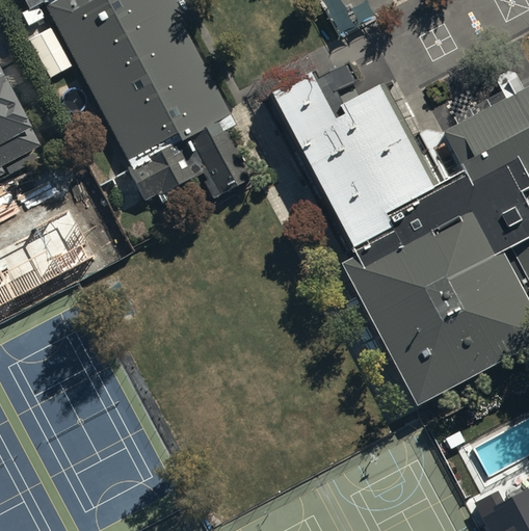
[(52,0),(26,0),(32,10),(46,3),(52,0)]
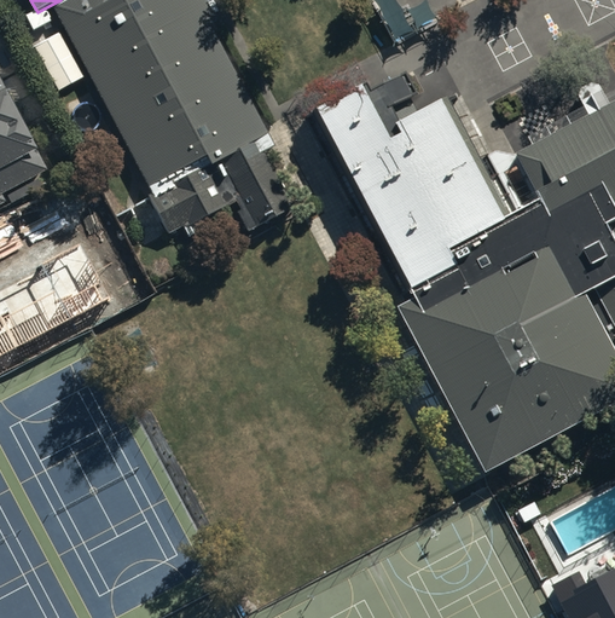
[(61,0),(53,4),(172,235),(235,202),(249,231),(294,208),(265,151),(274,146),(212,24),(216,21),(206,0),(61,0)]
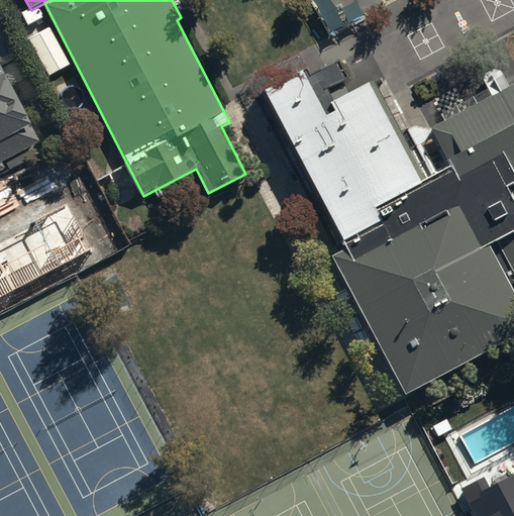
[(0,169),(5,167),(2,161),(39,140),(0,65),(0,169)]
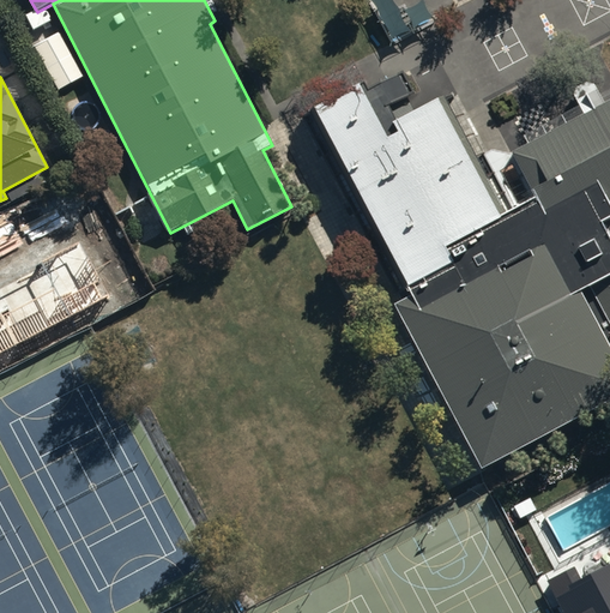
[(450,242),(505,215),(445,98),(385,128),(362,84),(316,108),(409,288),(459,262),(450,242)]
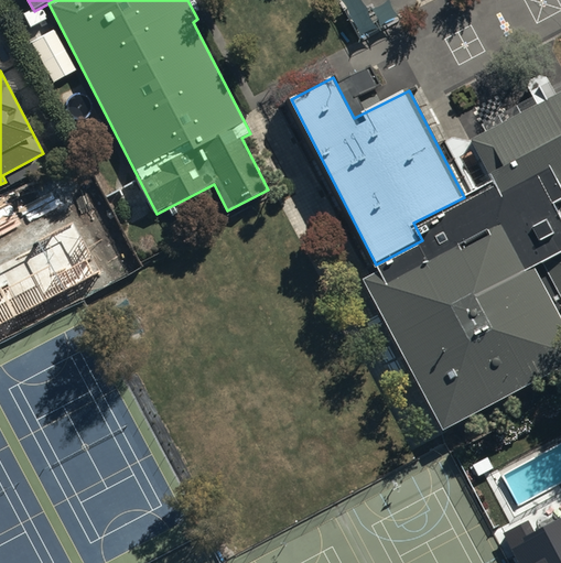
[(422,240),(376,264),(364,270),(443,424),(560,364),(560,213),(554,202),(560,198),(560,184),(559,182),(560,181),(560,89),(472,136),(495,182),(464,197),(413,223),(422,240)]
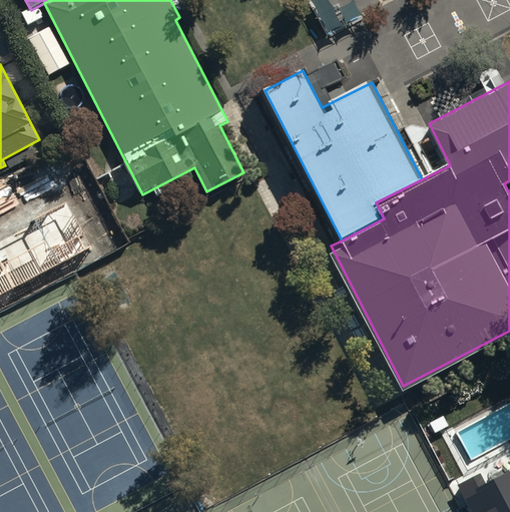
[(0,300),(84,257),(85,205),(42,206),(42,253),(0,258),(0,300)]
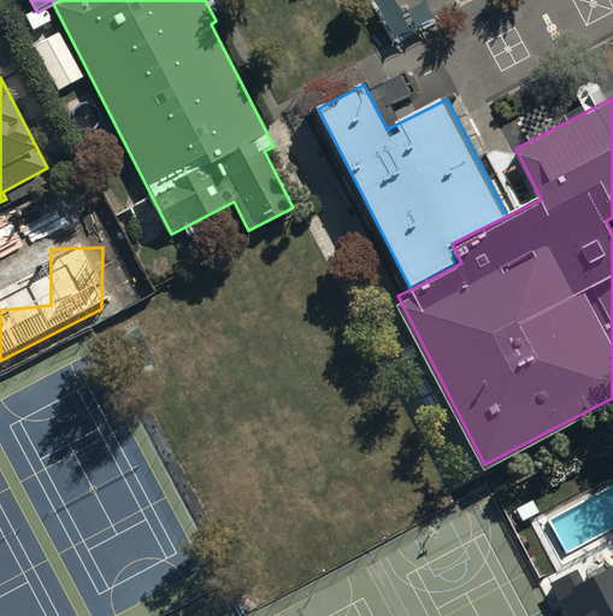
[(603,615),(593,592),(556,610),(559,615),(603,615)]
